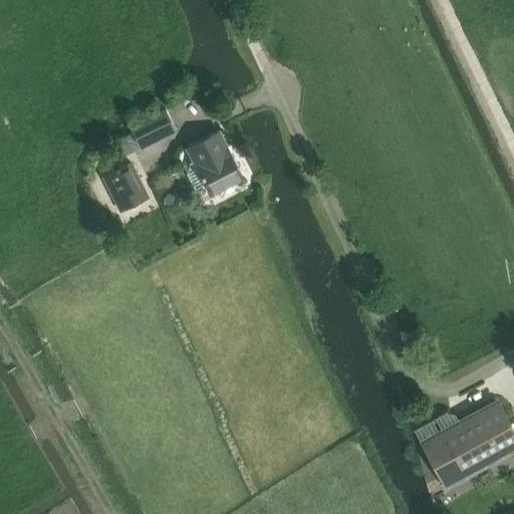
[(117,141),(124,155),(140,148),(140,149),(177,132),(166,109),(130,126),(133,133),(117,141)]
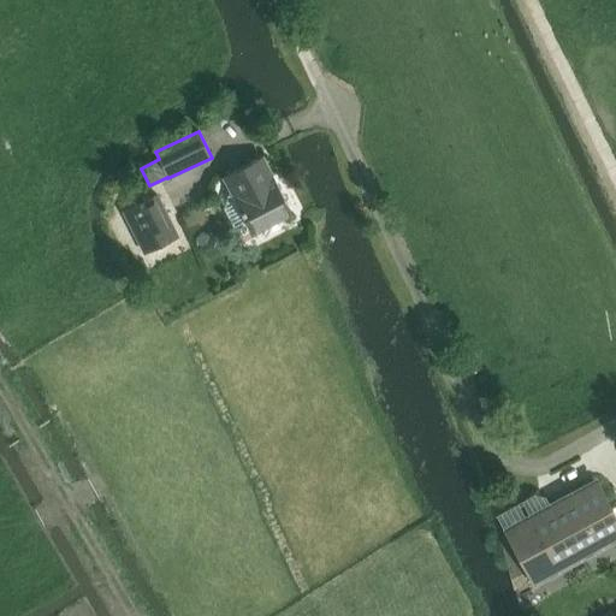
[(291,213),(262,157),(224,177),(232,193),(229,195),(224,208),(234,226),(247,231),(252,229),(253,232),(291,213)]
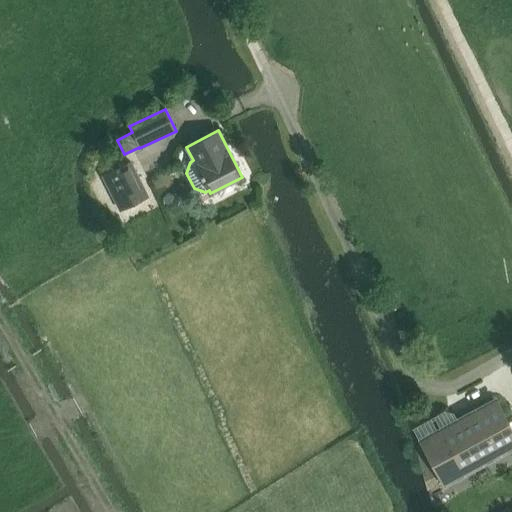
[(120,210),(148,197),(130,162),(103,176),(120,210)]
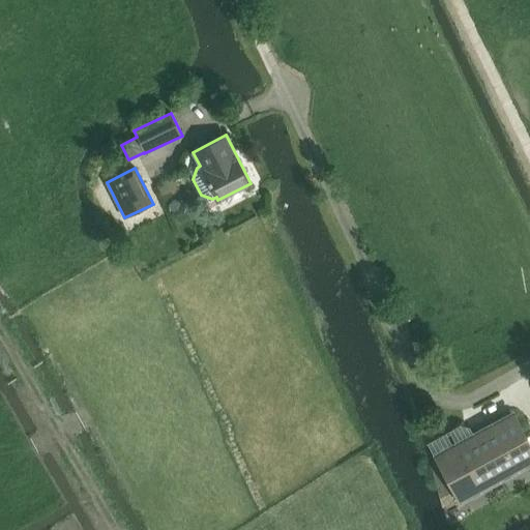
[(488,421),(486,417),(504,408),(499,400),(467,417),(473,430),(488,421)]
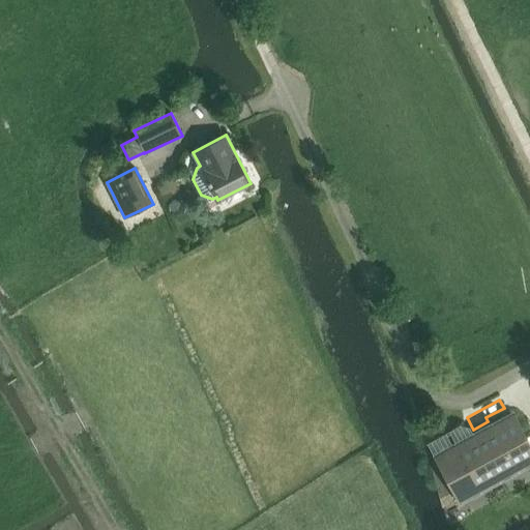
[(512,414),(436,455),(437,459),(438,458),(454,489),(458,488),(474,490),(475,492),(529,463),(529,446),(526,439),(512,414)]
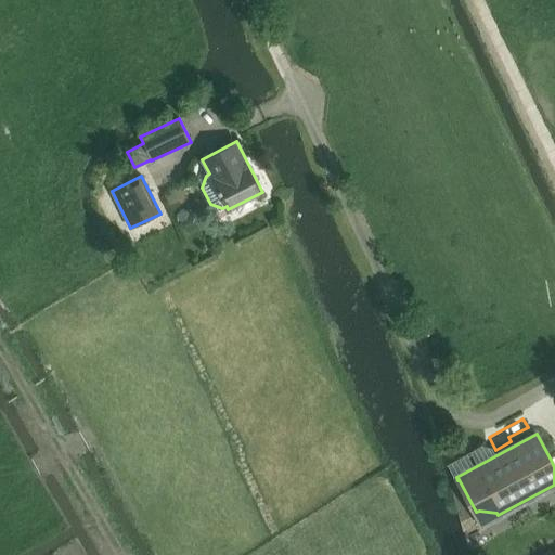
All buildings are outlined.
